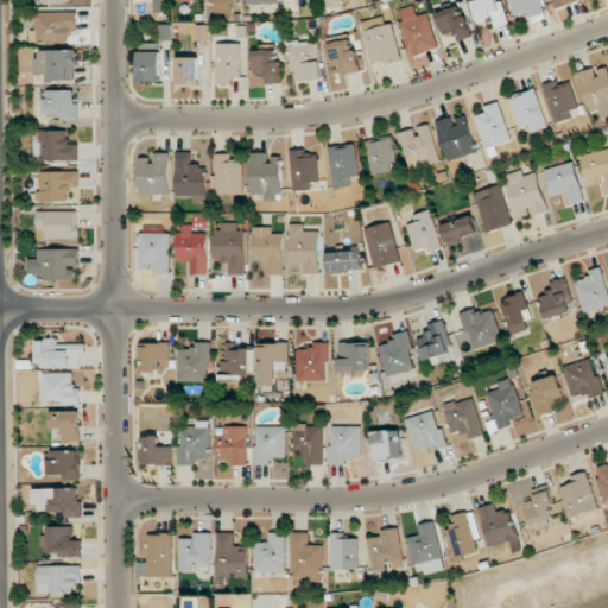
[(495,27),(508,24),(502,0),(500,0),(495,1),(495,0),(472,0),(476,20),(493,17),(495,27)]
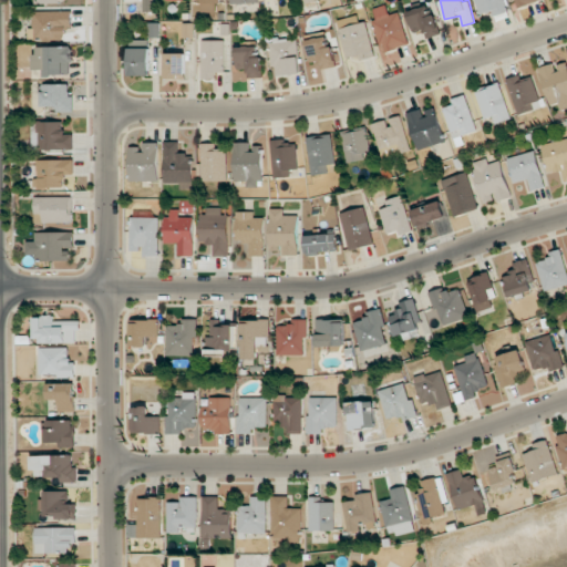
[(475,0),(480,14),(493,11),(494,16),(507,12),(504,0),(475,0)]
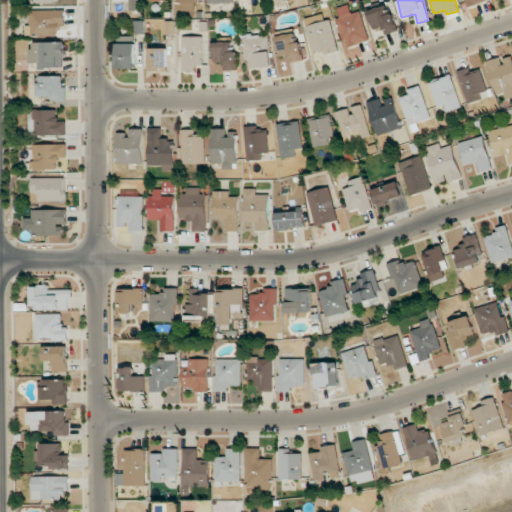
[(361,11),(351,13),(349,4),(336,8),(345,47),(369,41),(361,11)]
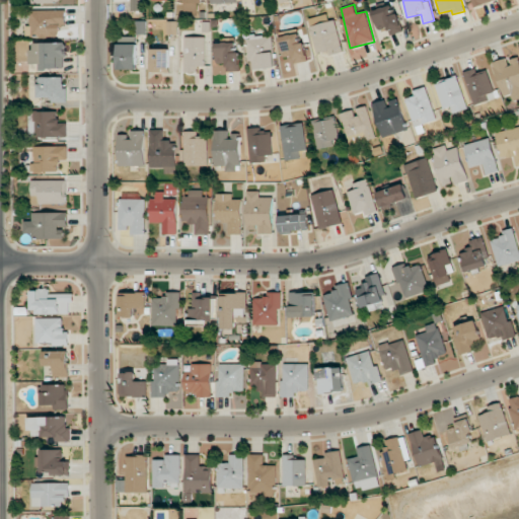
[(388,27),(390,34),(403,30),(398,12),(393,14),(390,5),(372,11),(378,30),(388,27)]
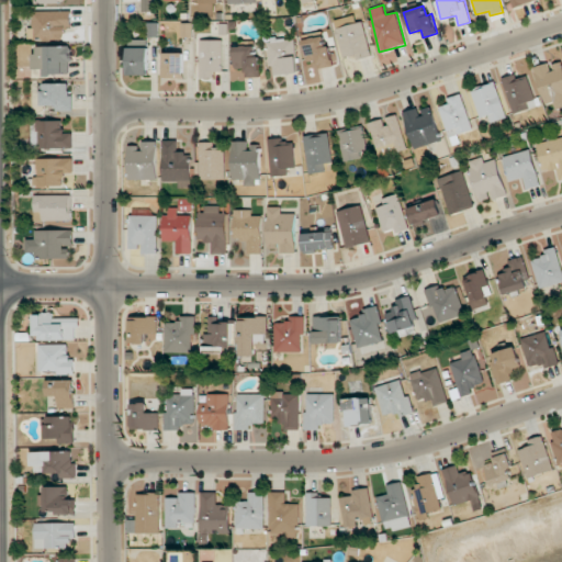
[(69,11),(33,12),(33,29),(29,29),(29,38),(69,37),(69,11)]
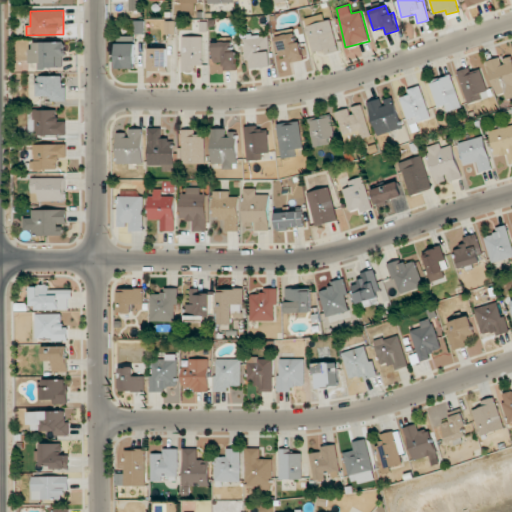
[(324,49),(326,54),(339,51),(331,18),(306,24),(312,51),(324,49)]
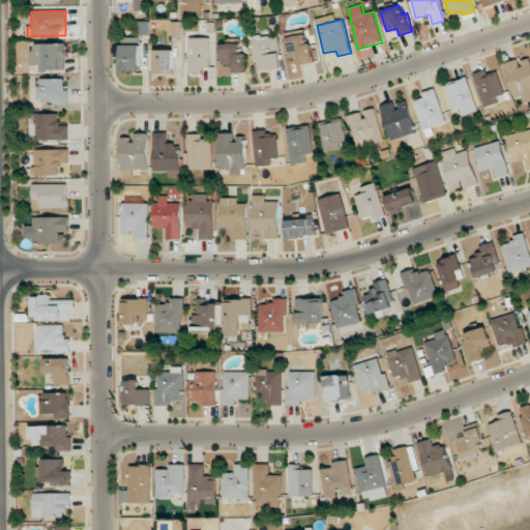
[(253,37),(256,70),(281,68),(277,35),(253,37)]
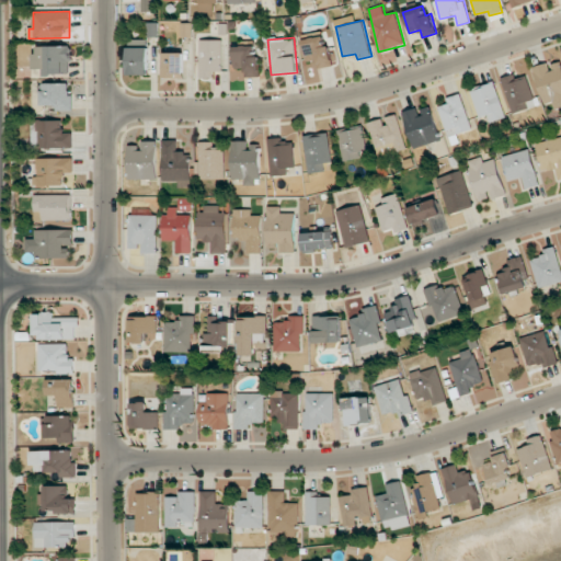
[(332,67),(330,45),(323,45),(323,37),(304,38),(305,60),(317,60),(318,67),(332,67)]
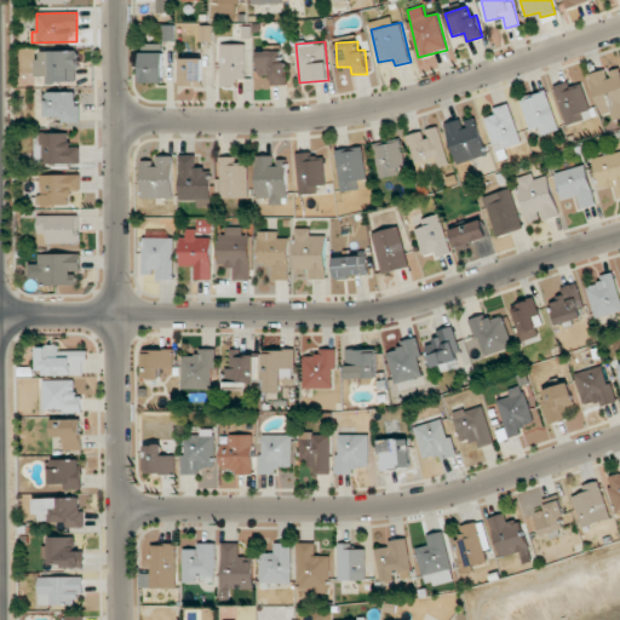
[(245,79),(246,45),(220,44),(220,86),(237,86),(237,79),(245,79)]
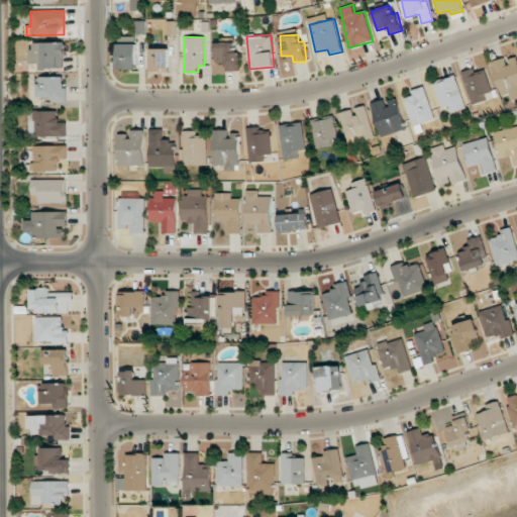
[(65,42),(35,42),(35,50),(30,50),(31,64),(41,64),(41,69),(65,69),(65,42)]
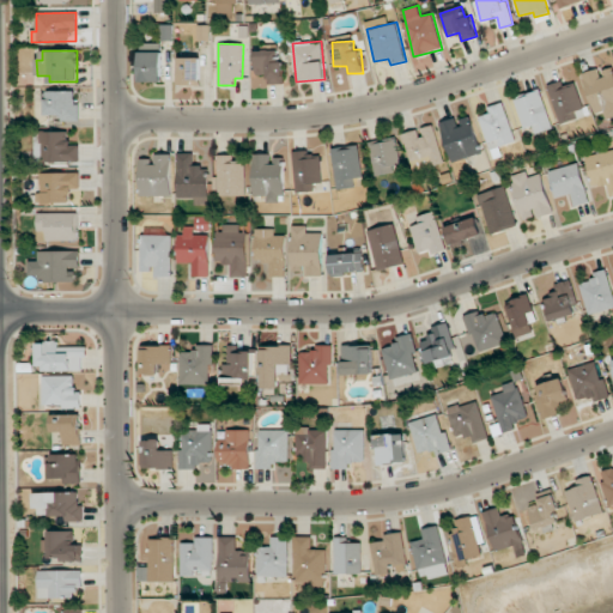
[(278,50),(255,50),(256,85),(284,85),(284,61),(278,61),(278,50)]
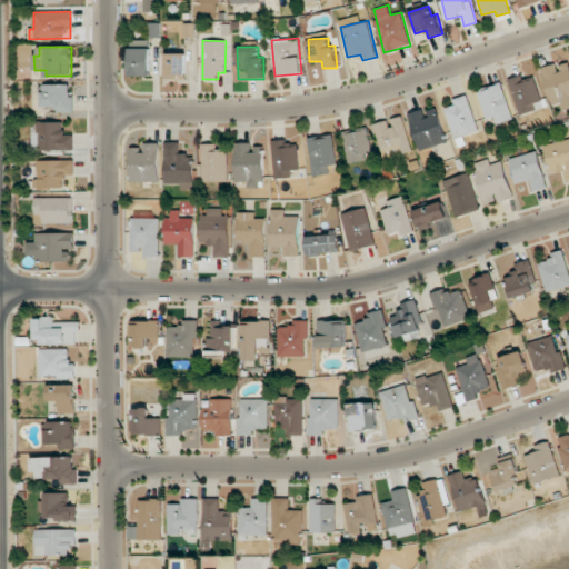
[(129,76),(150,76),(151,49),(130,48),(129,76)]
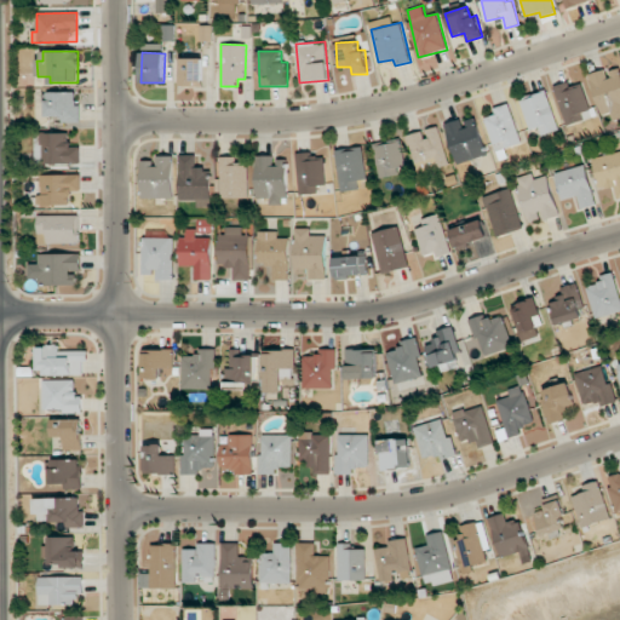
[(181,58),(182,86),(202,86),(202,58),(181,58)]
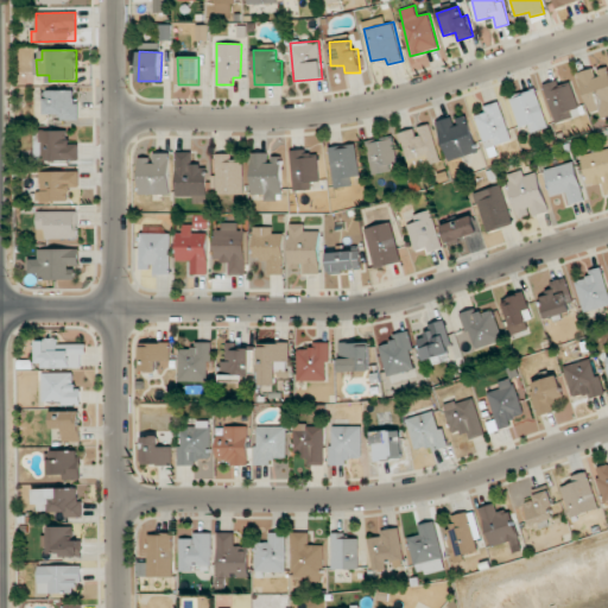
[(590,119),(607,113),(607,65),(578,74),(590,119)]
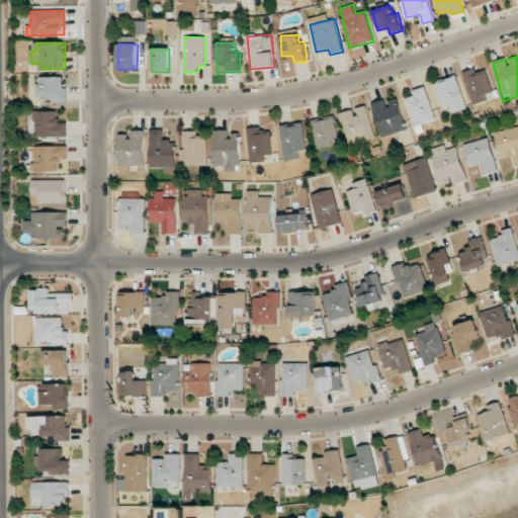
[(487,69),(477,73),(476,68),(462,73),(473,105),(497,97),(487,69)]
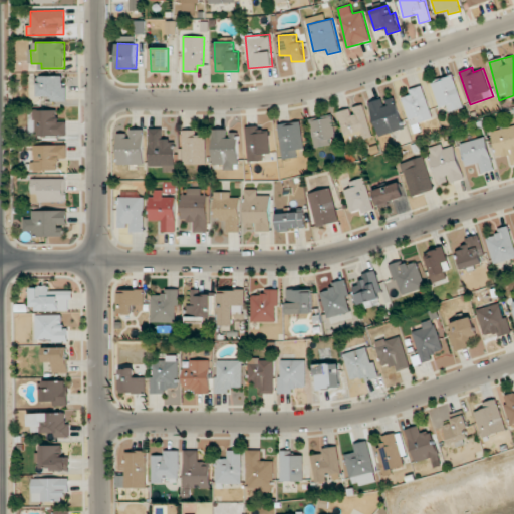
[(449,112),(464,107),(453,75),(431,82),(440,107),(447,105),(449,112)]
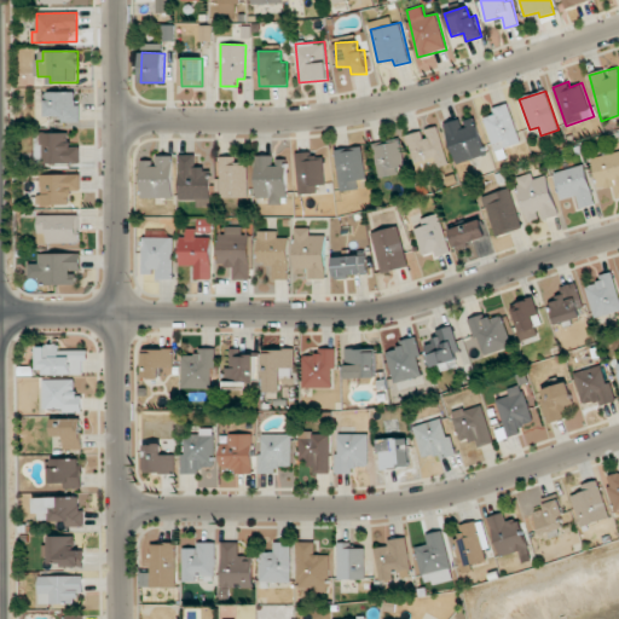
[(76,92),(47,92),(46,116),(63,116),(63,121),(80,122),(80,105),(76,105),(76,92)]
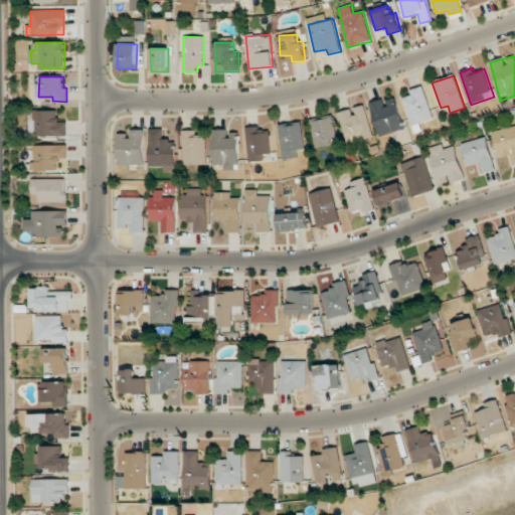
[(434,120),(422,86),(408,91),(410,96),(402,98),(412,127),(434,120)]
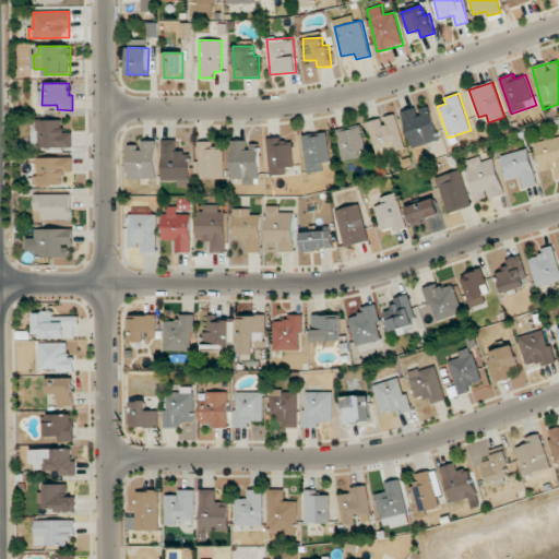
[(401,114),(413,147),(439,139),(427,105),(401,114)]
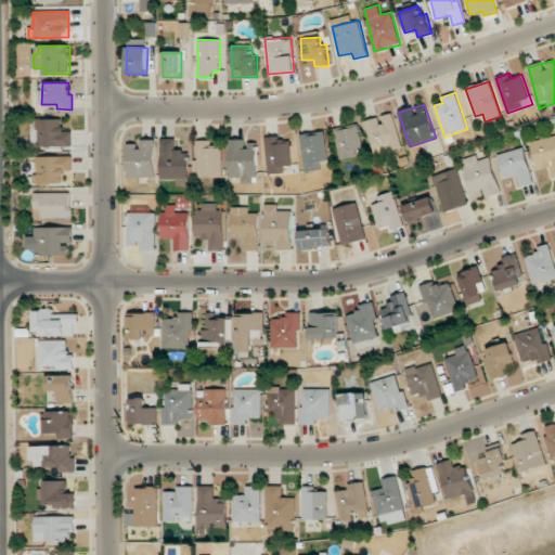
[(364,121),(372,147),(384,144),(386,153),(402,149),(392,113),(364,121)]
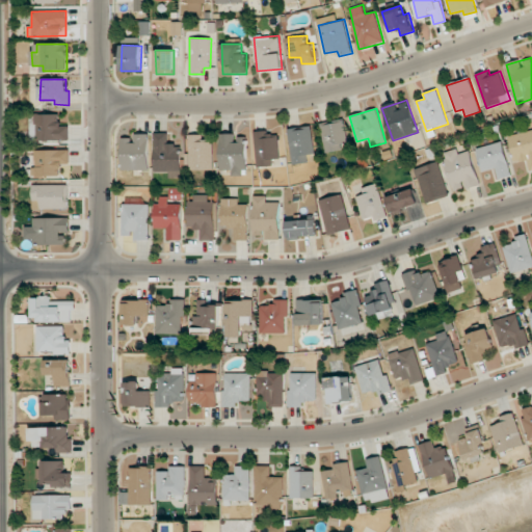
[(69,141),(69,126),(60,126),(60,114),(30,113),(30,140),(69,141)]
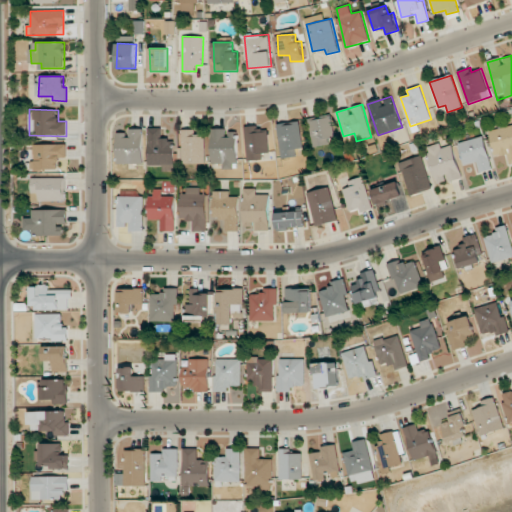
[(314,146),(336,141),(330,115),(308,120),(314,146)]
